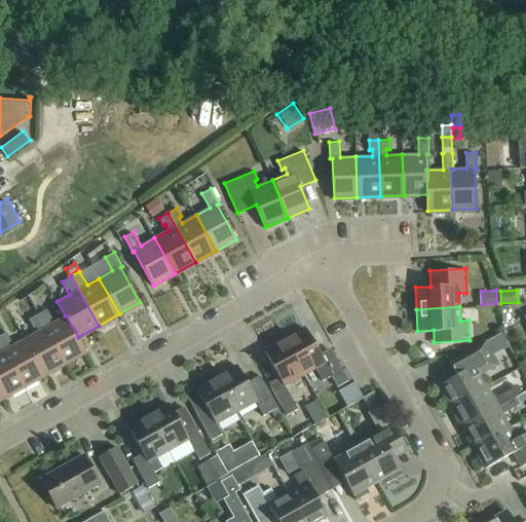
[(46,308),(38,313),(66,363),(86,351),(78,337),(66,315),(65,315),(53,322),(46,308)]
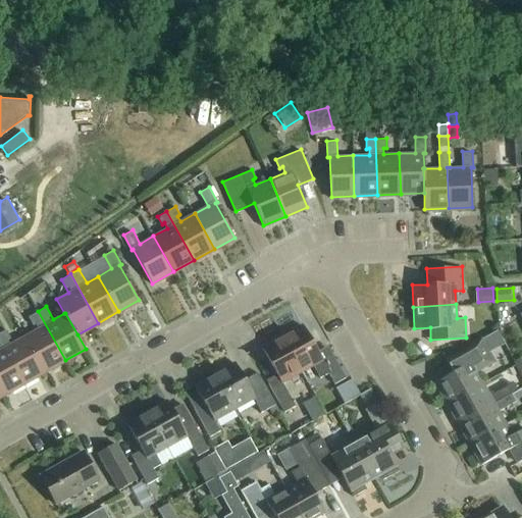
[(36,329),(24,335),(45,371),(65,360),(38,311),(29,316),(36,329)]
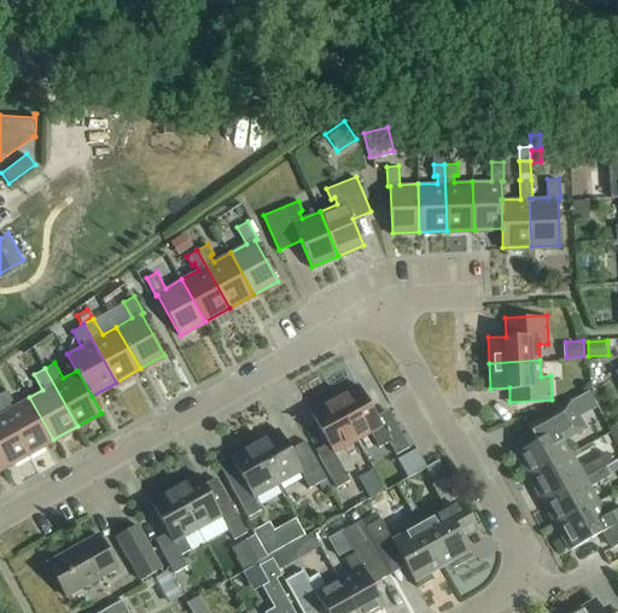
[(357,438),(371,431),(378,444),(389,439),(396,453),(409,445),(390,412),(378,419),(357,383),(333,396),(357,438)]
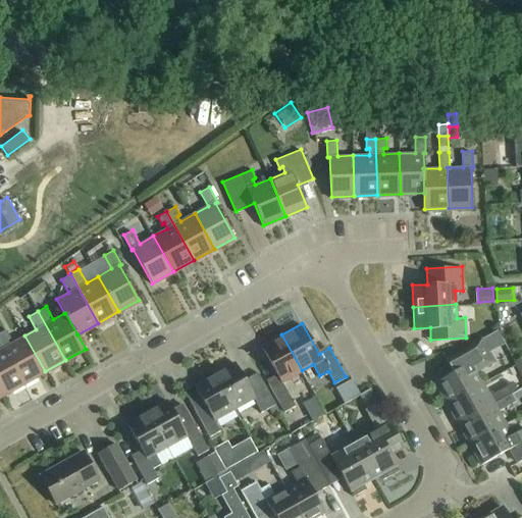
[(5,328),(0,331),(0,340),(23,383),(45,371),(24,335),(13,343),(5,328)]
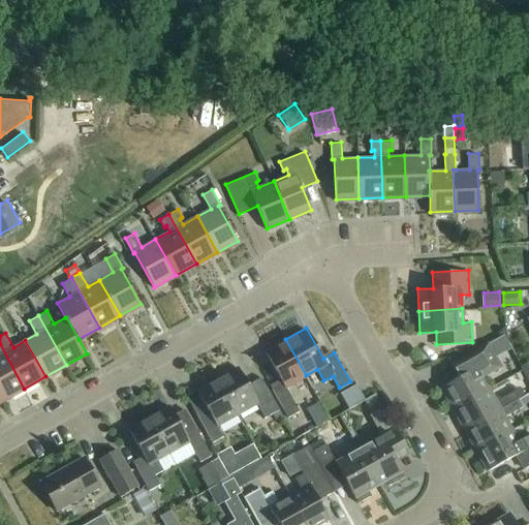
[(286,387),(306,375),(285,339),(266,350),(282,381),(272,388),(288,417),(300,410),(286,387)]
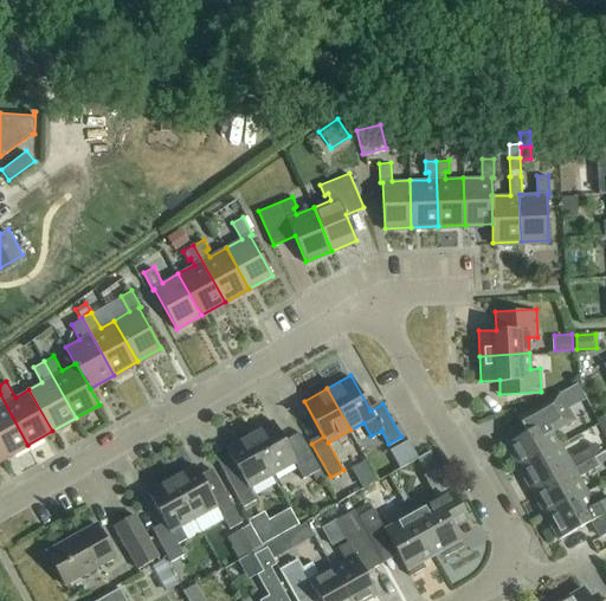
[(520,414),(528,430),(505,443),(519,466),(560,444),(553,430),(568,421),(562,411),(568,407),(559,392),(520,414)]
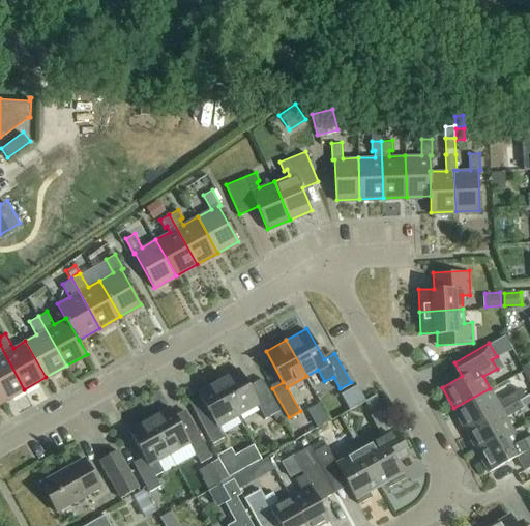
[(0,395),(3,401),(24,389),(0,345),(0,395)]
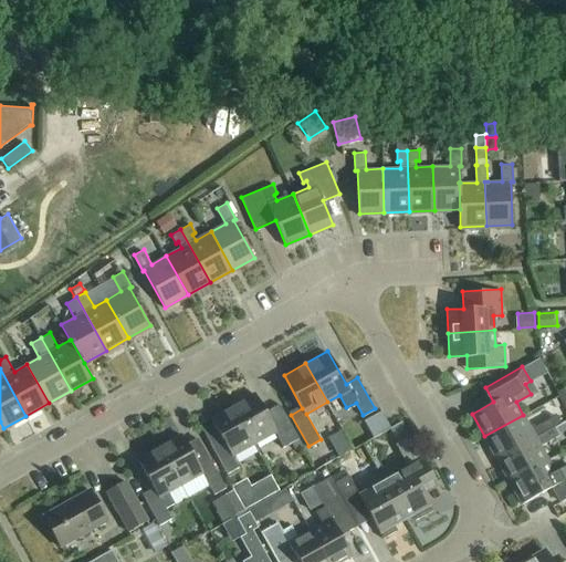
[(254,392),(232,404),(254,443),(274,432),(283,446),(299,437),(280,403),(264,410),(254,392)]
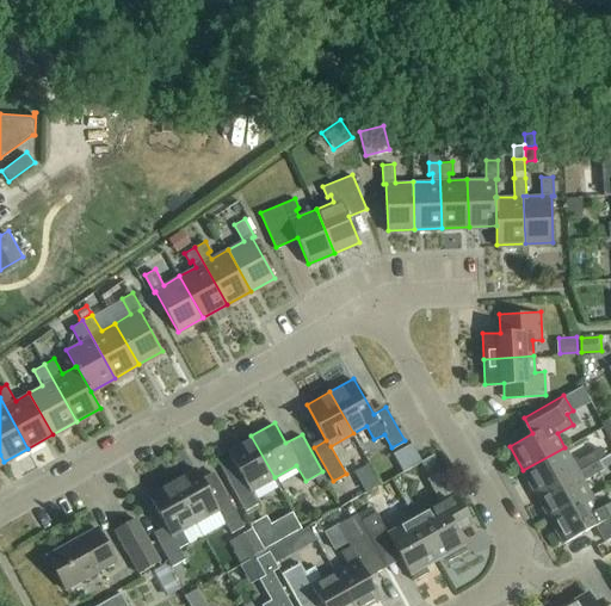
[(275,477),(251,436),(227,449),(239,469),(226,476),(245,509),(258,502),(251,490),(275,477)]
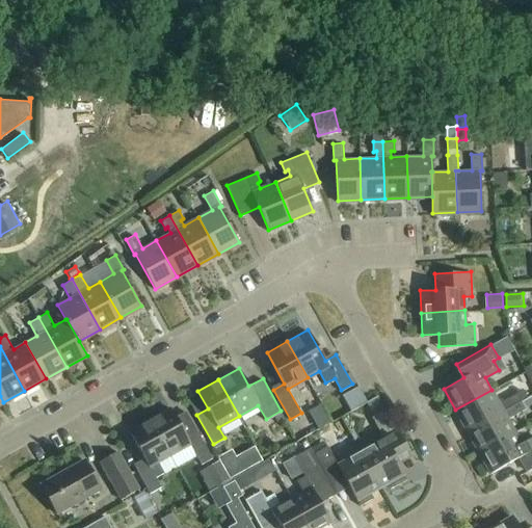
[(350,403),(367,398),(363,384),(346,389),(350,403)]
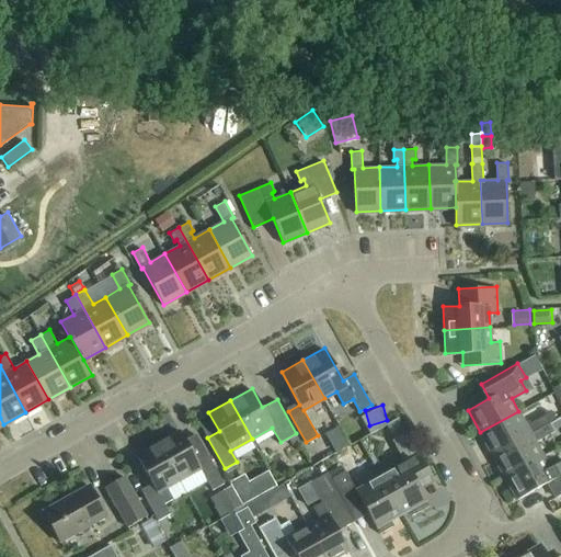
[(525,423),(518,411),(480,432),(492,454),(530,432),(554,418),(550,409),(525,423)]
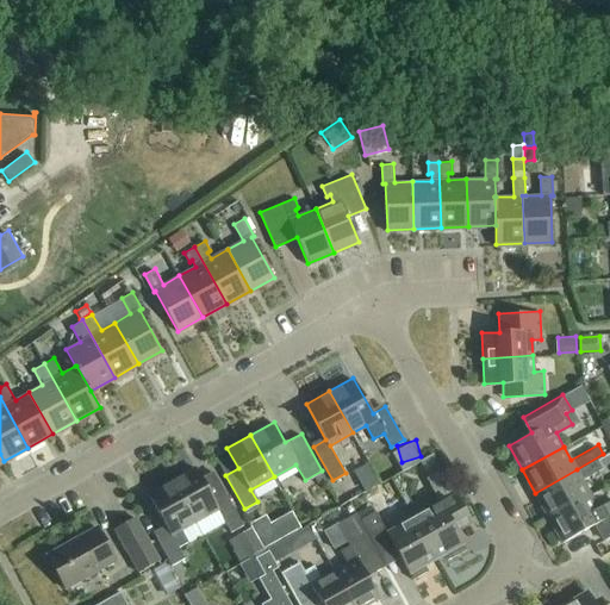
[(548,517),(590,493),(582,479),(603,467),(602,466),(609,460),(609,455),(608,451),(603,454),(577,469),(535,493),(548,517)]
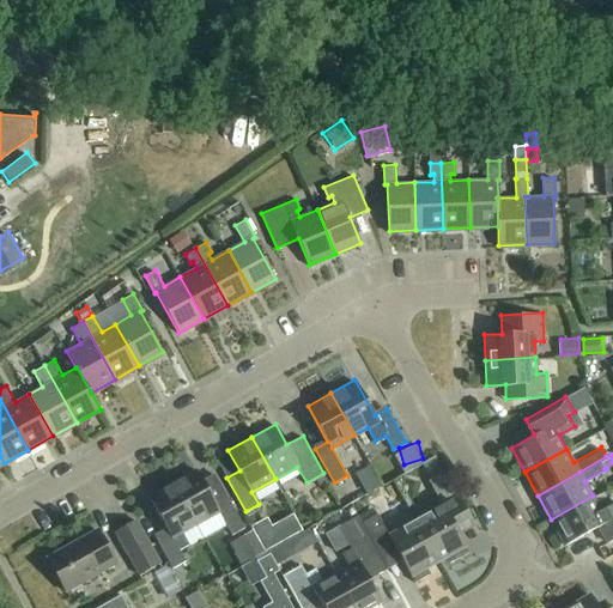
[(173,481),(195,523),(219,510),(231,534),(244,527),(228,497),(216,504),(195,468),(173,481)]
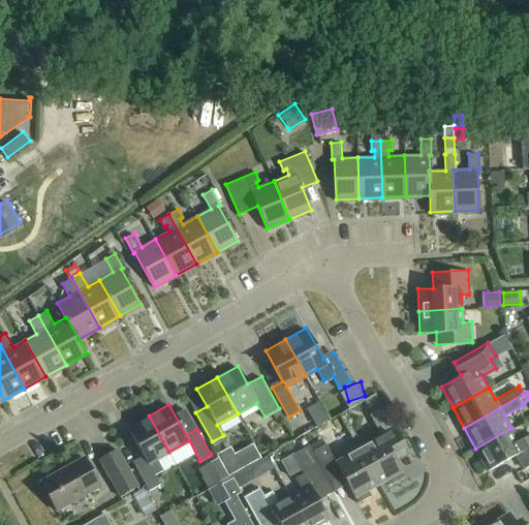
[(369,442),(359,449),(378,483),(401,470),(395,458),(407,451),(401,440),(382,406),(369,413),(378,430),(366,437),(369,442)]
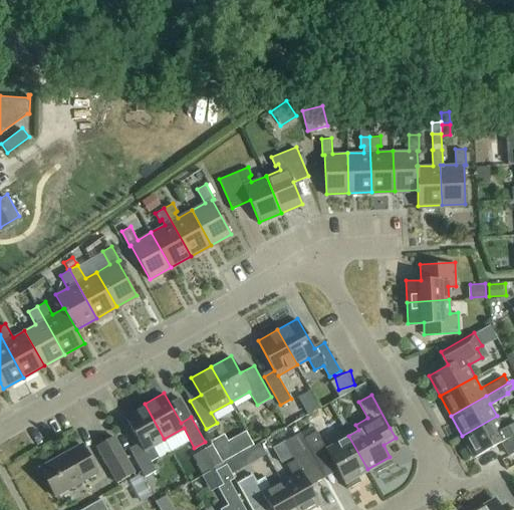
[(153,445),(164,439),(145,404),(124,415),(142,445),(131,451),(145,475),(156,469),(151,460),(159,456),(153,445)]
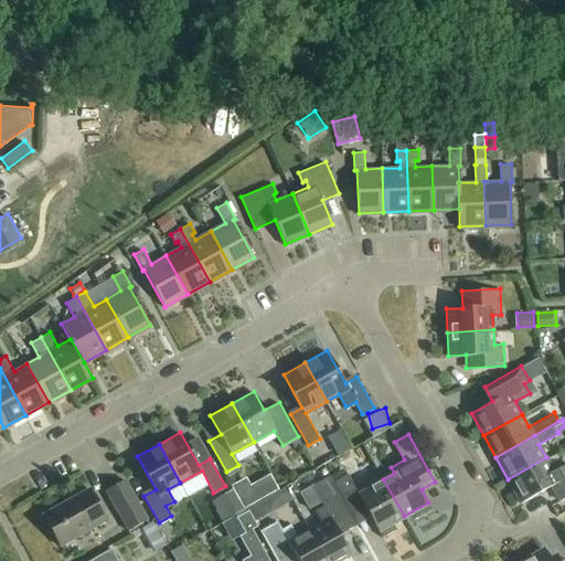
[(546,457),(508,479),(521,501),(552,485),(561,499),(564,496),(564,463),(554,470),(546,457)]
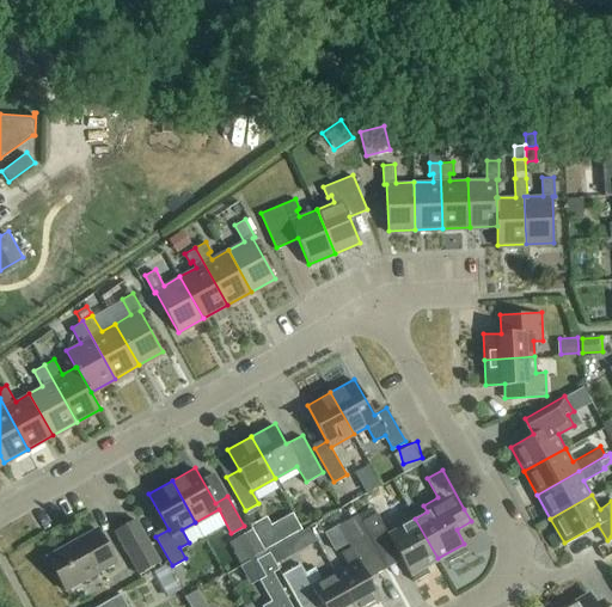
[(438,558),(415,519),(389,533),(377,512),(361,520),(380,556),(396,547),(414,581),(429,571),(426,565),(438,558)]
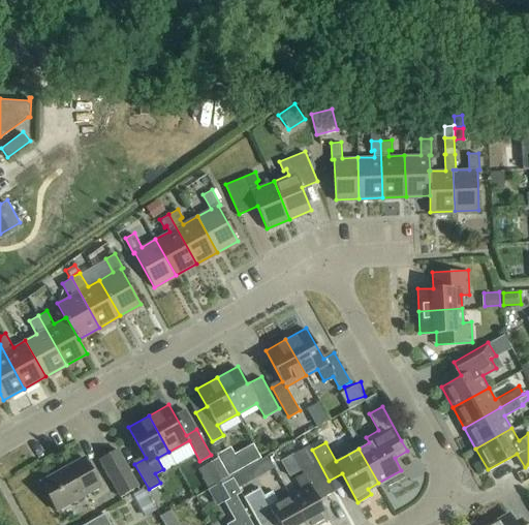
[(253,444),(239,453),(245,463),(259,454),(253,444)]
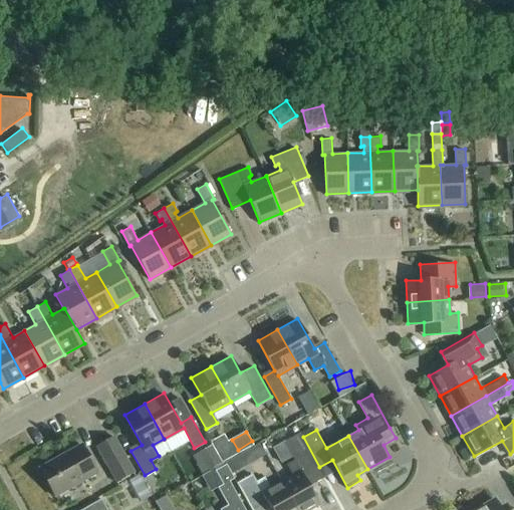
[(292,474),(281,480),(297,509),(306,509),(319,503),(304,476),(319,467),(303,437),(299,432),(283,441),(293,459),(286,463),(292,474)]
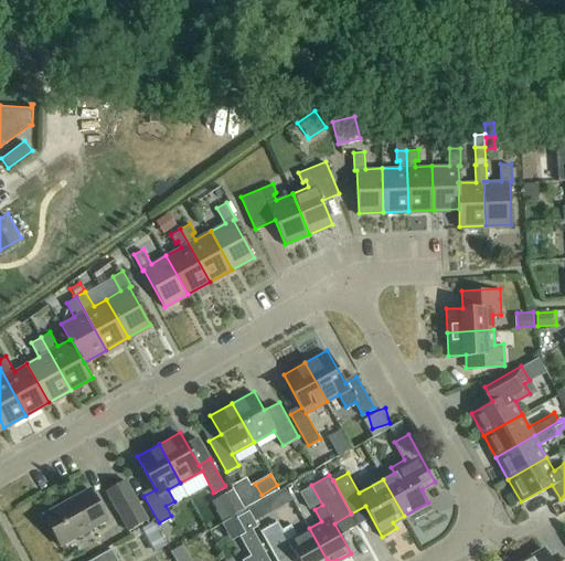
[(128,529),(147,518),(126,479),(106,490),(128,529)]
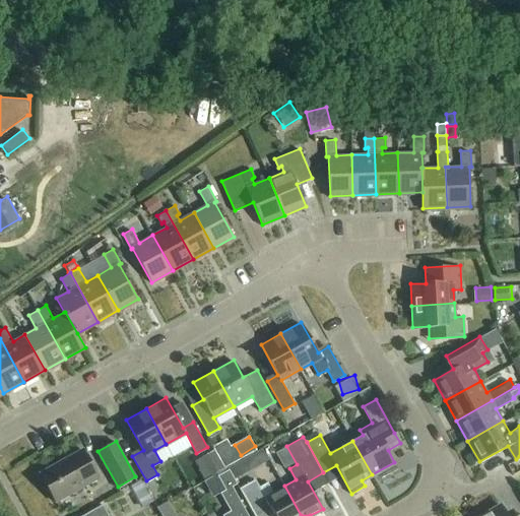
[(56,501),(99,476),(82,448),(40,472),(56,501)]
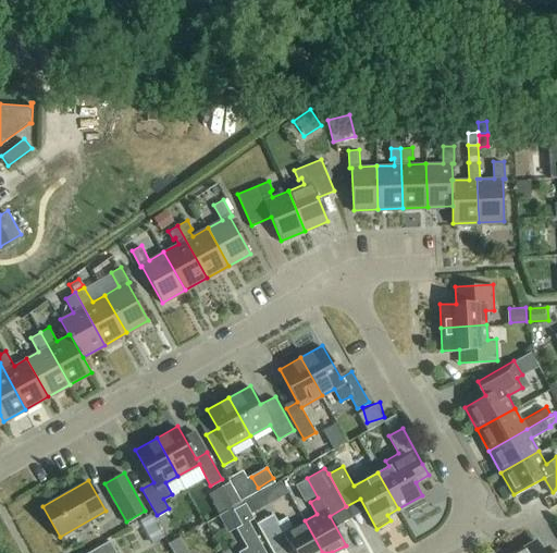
[(239,500),(227,480),(212,489),(224,508),(239,500)]
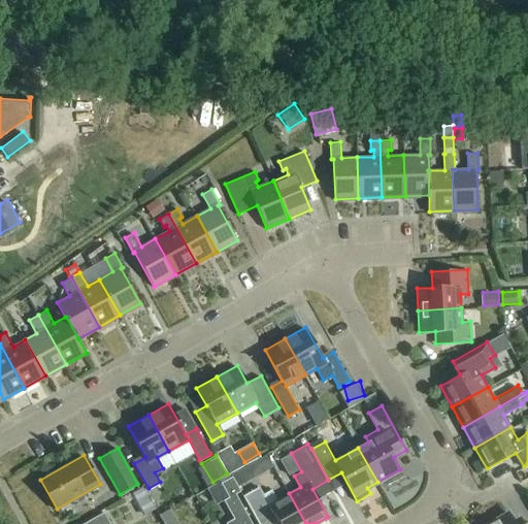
[(246,464),(230,472),(231,475),(237,485),(253,476),(246,464)]
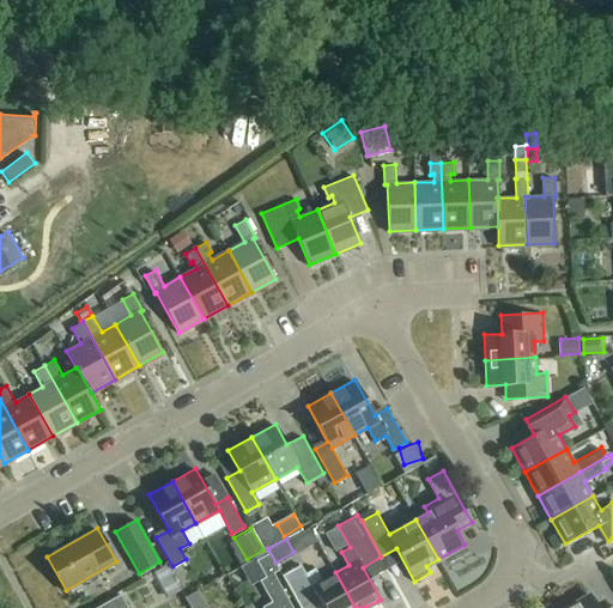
[(263,607),(292,607),(272,571),(278,567),(275,563),(268,551),(256,558),(266,575),(260,578),(272,600),(262,606),(263,607)]
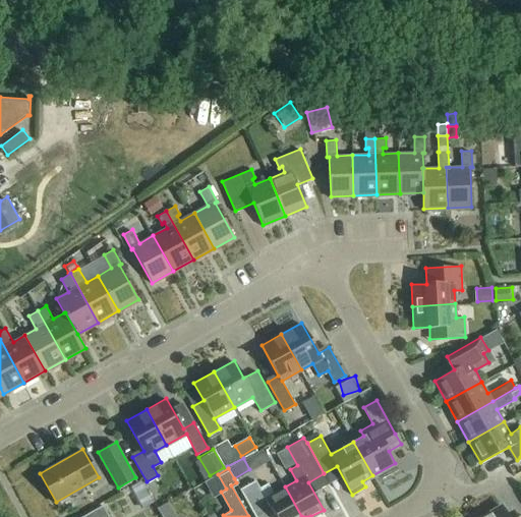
[(255,479),(239,489),(255,516),(271,508),(276,516),(301,516),(285,486),(274,493),(268,482),(259,486),(255,479)]
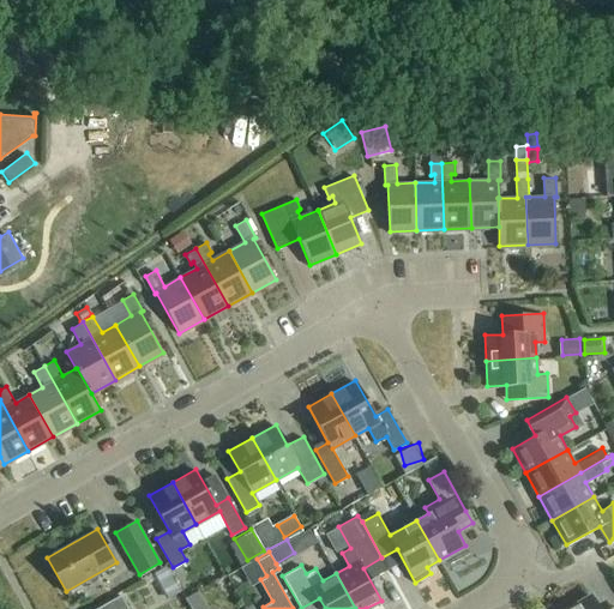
[(575,603),(565,608),(599,608),(590,595),(575,603)]
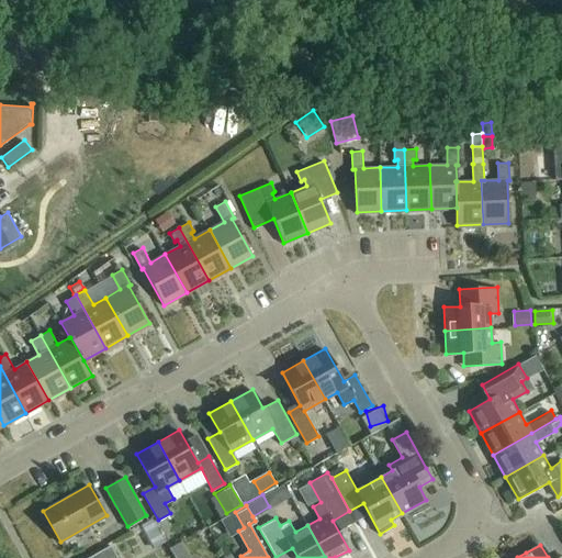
[(116,557),(110,546),(88,557),(116,557)]
